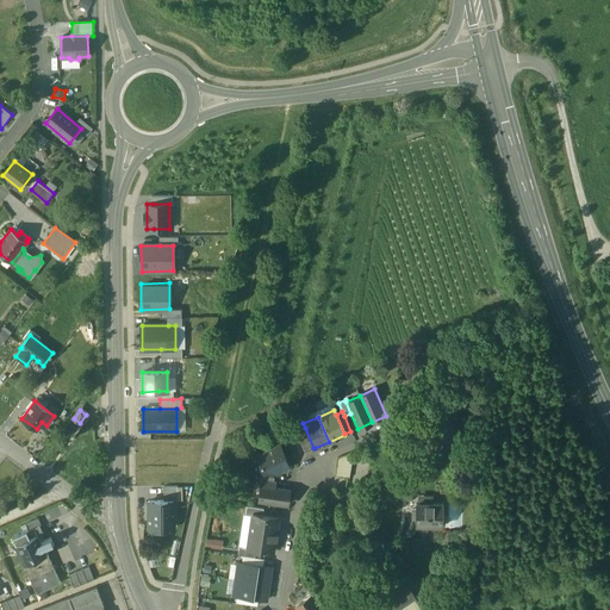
[(391,425),(375,431),(379,440),(390,435),(391,425)]
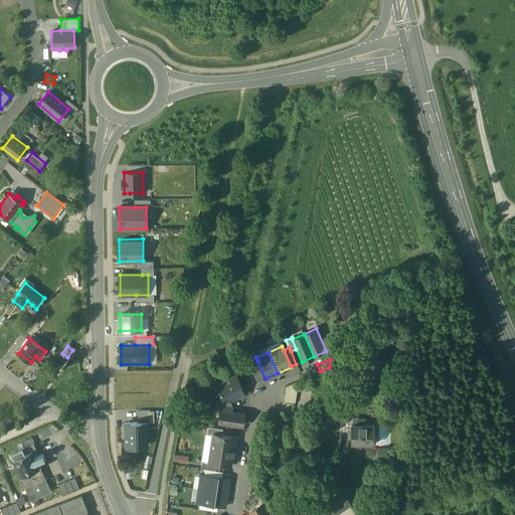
[(258,361),(250,364),(258,381),(265,378),(258,361)]
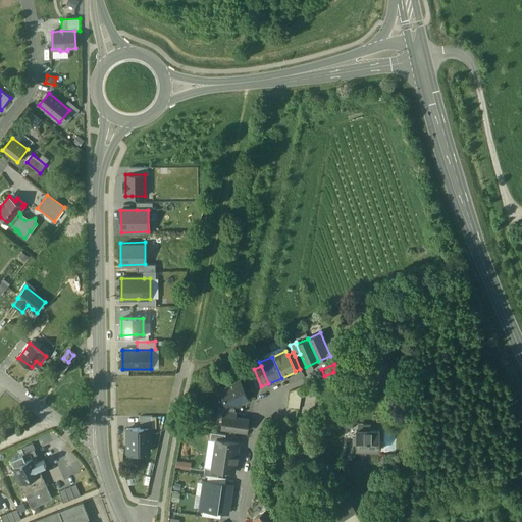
[(239,380),(219,388),(225,403),(235,404),(235,405),(247,399),(239,380)]
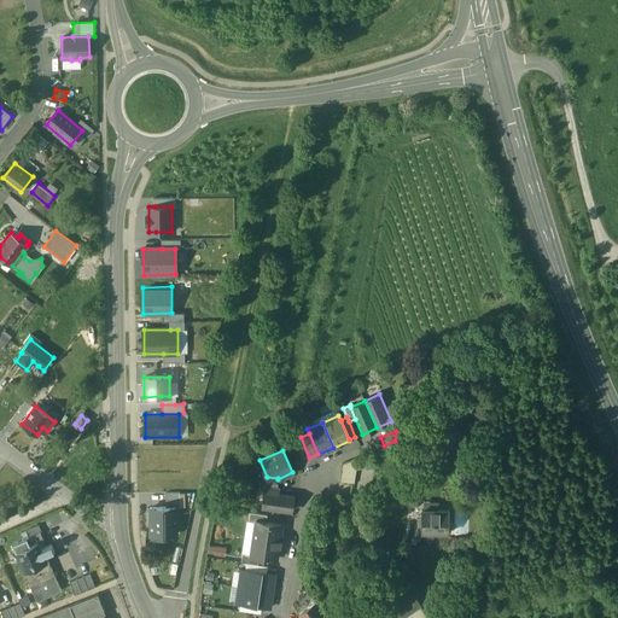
[(344,460),(342,481),(355,483),(357,462),(344,460)]
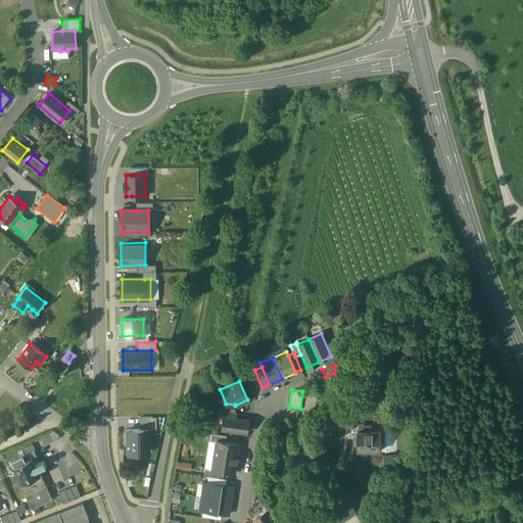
[(235,405),(226,403),(220,402),(219,410),(225,411),(236,413),(236,412),(235,412),(235,406),(235,405)]
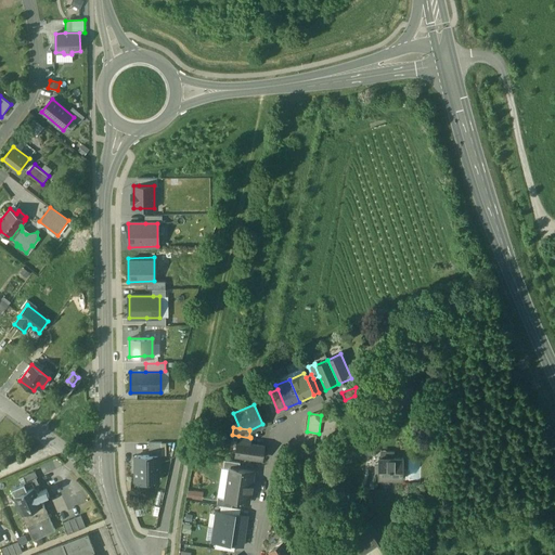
[(249,444),(237,442),(235,455),(261,459),(263,446),(249,444)]
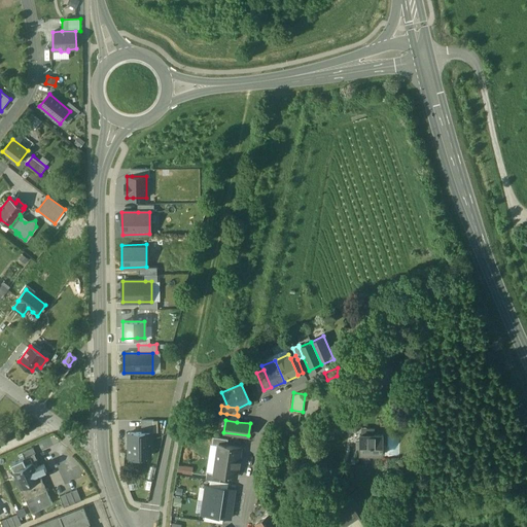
[(150,432),(129,433),(129,456),(141,456),(144,459),(150,452),(150,432)]
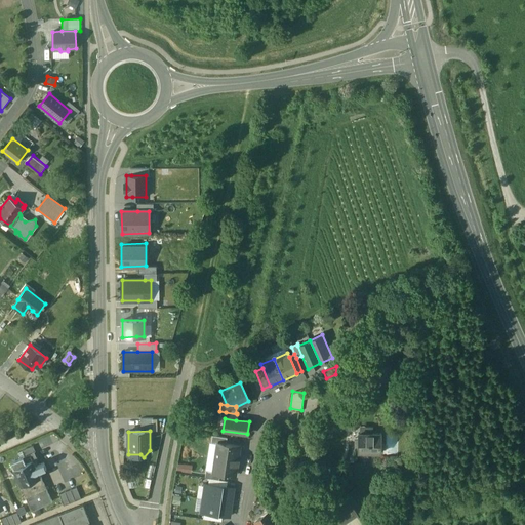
[(381,434),(369,433),(365,433),(358,433),(358,448),(354,448),(354,455),(362,456),(362,452),(380,452),(381,434)]
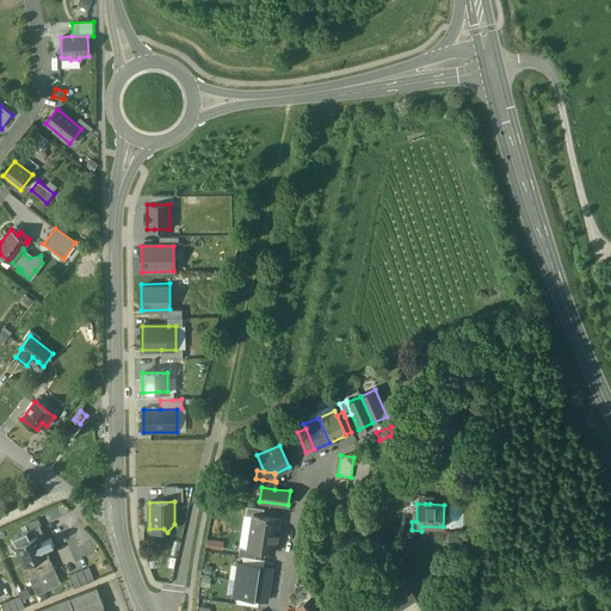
[(264,510),(247,506),(246,516),(252,517),(253,516),(263,517),(264,510)]
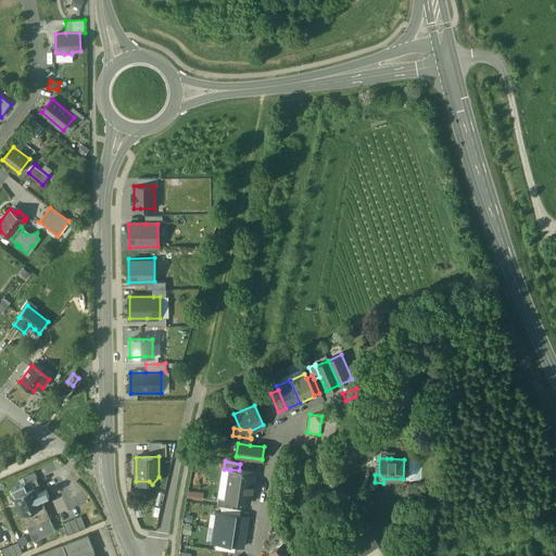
[(239,470),(230,469),(229,470),(227,485),(251,490),(253,472),(239,470)]
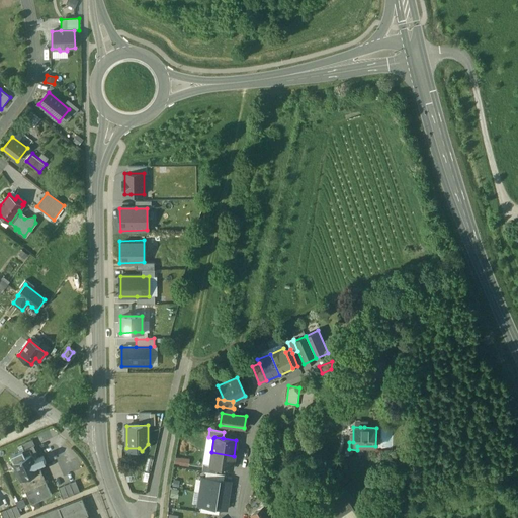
[(33,446),(20,452),(23,458),(31,454),(36,452),(33,446)]
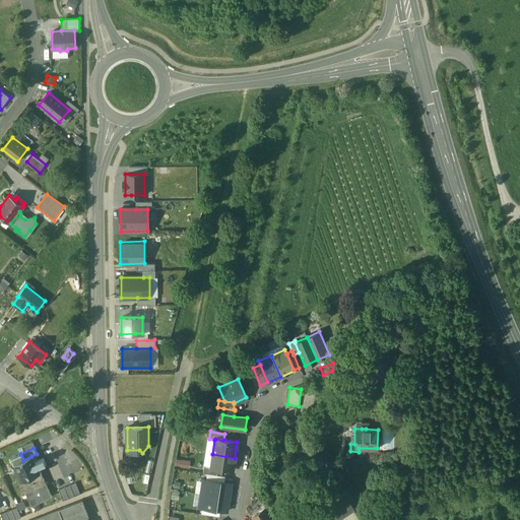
[(31,456),(23,460),(20,454),(11,458),(21,480),(39,472),(37,467),(35,462),(31,456)]
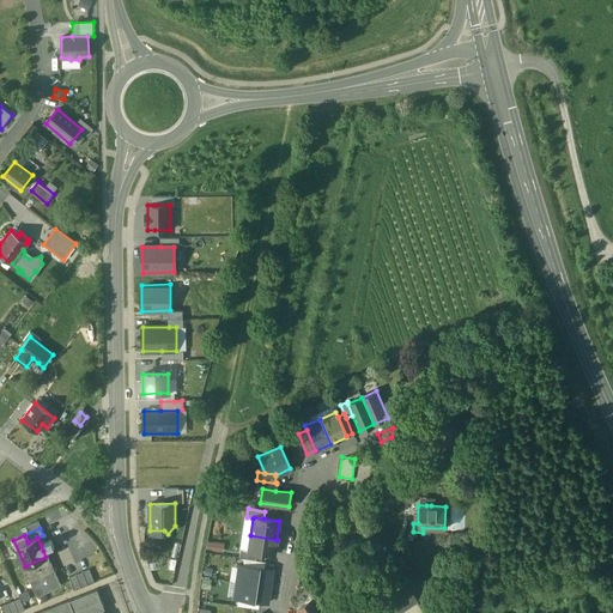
[(277,540),(250,535),(248,550),(248,551),(256,552),(274,556),(277,540)]
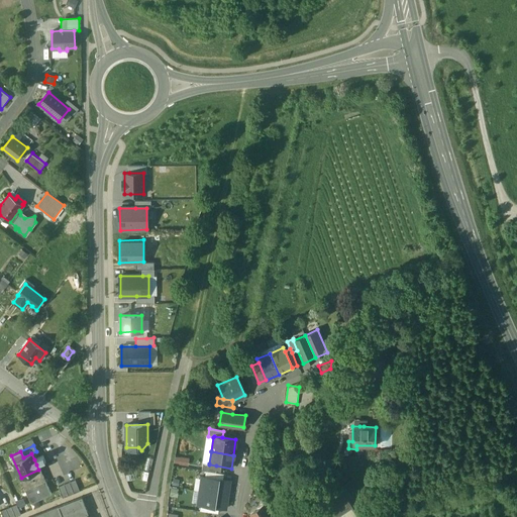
[(42,455),(34,459),(36,464),(45,460),(42,455)]
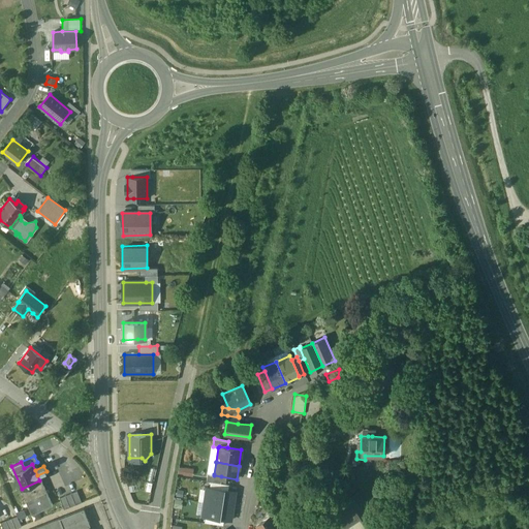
[(179,473),(192,475),(194,468),(180,466),(179,473)]
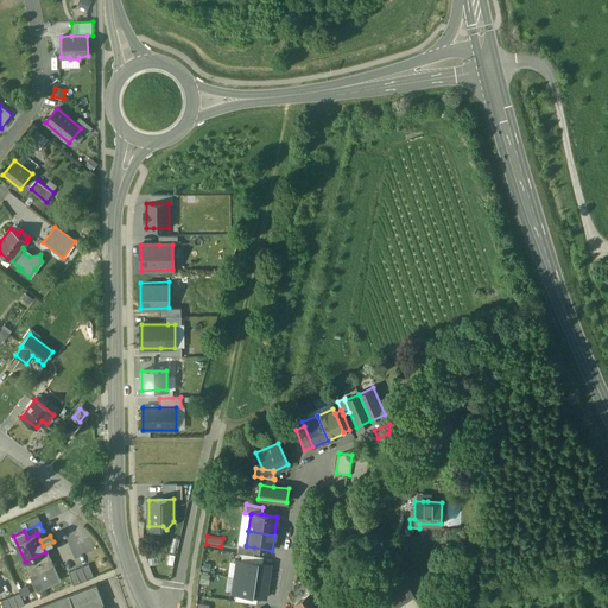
[(246,545),(240,544),(238,553),(242,553),(253,556),(254,548),(246,546),(246,545)]
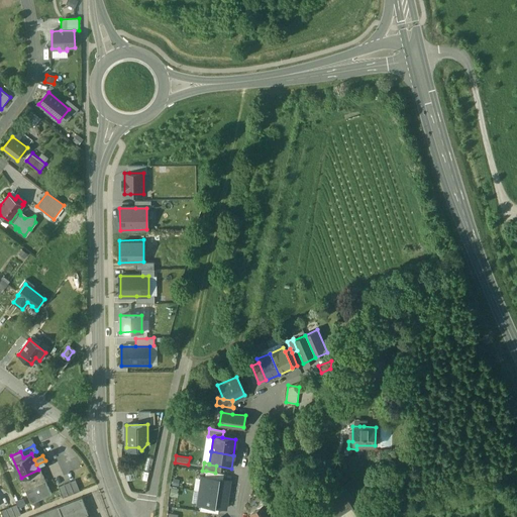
[(21,478),(19,479),(30,503),(50,494),(40,470),(21,478)]
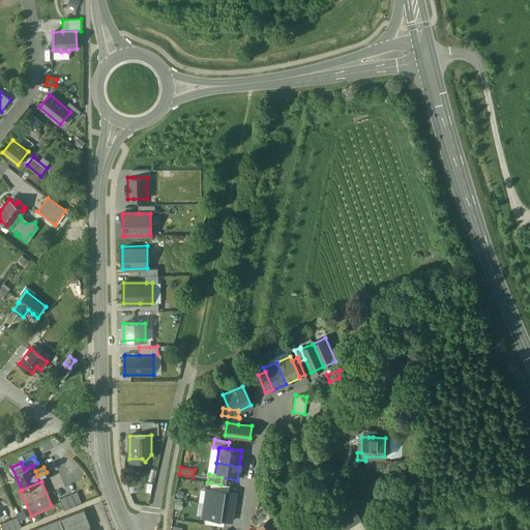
[(210,490),(228,492),(229,486),(221,484),(211,482),(210,490)]
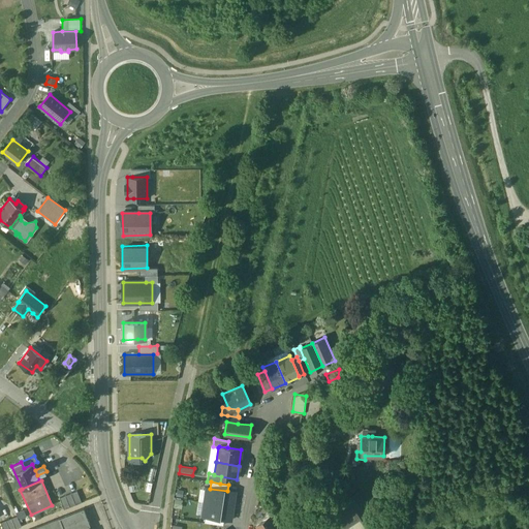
[(232,506),(235,492),(227,491),(210,489),(207,488),(205,502),(232,506)]
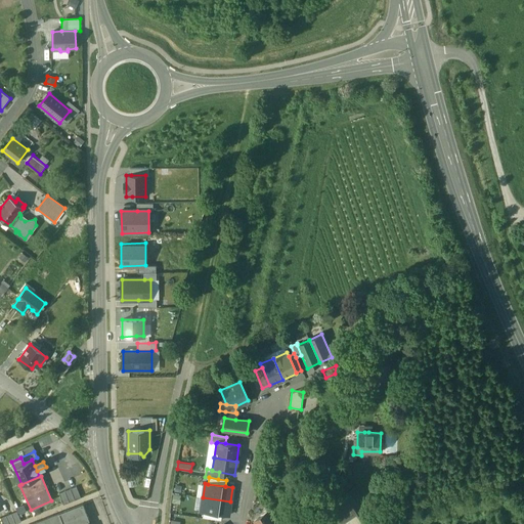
[(77,487),(59,493),(64,505),(81,497),(77,487)]
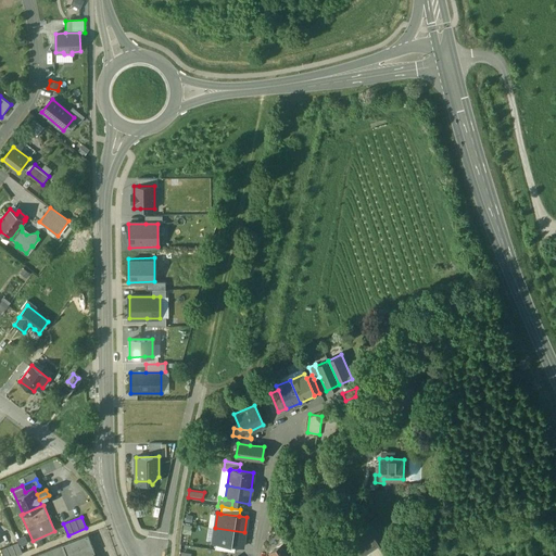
[(242,547),(244,532),(215,528),(213,543),(216,543),(235,546),(242,547)]
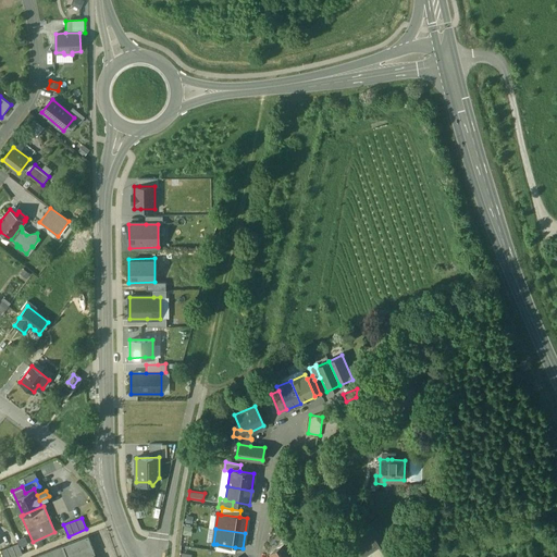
[(96,556),(88,536),(34,556),(96,556)]
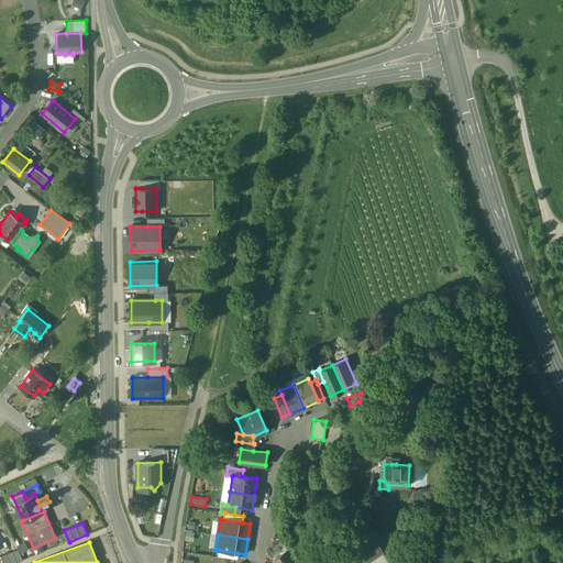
[(376,542),(351,560),(352,562),(387,562),(389,562),(376,542)]
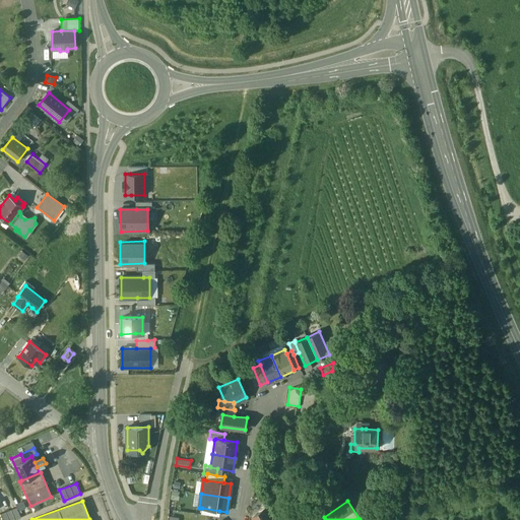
[(16,507),(0,514),(2,519),(14,519),(20,518),(16,507)]
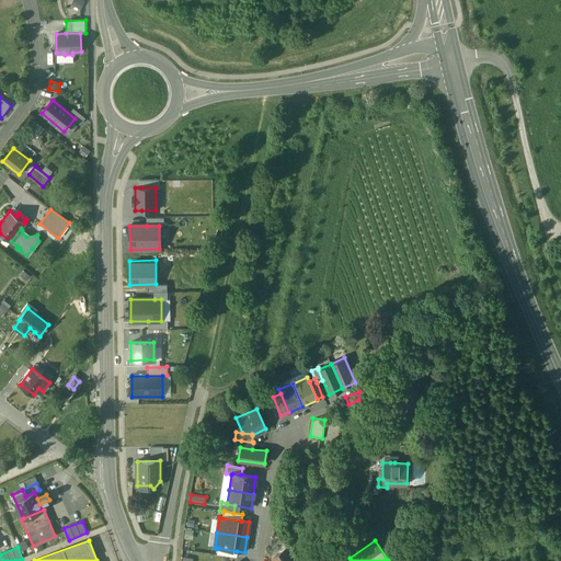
[(294,560),(286,548),(272,558),(273,560),(294,560)]
